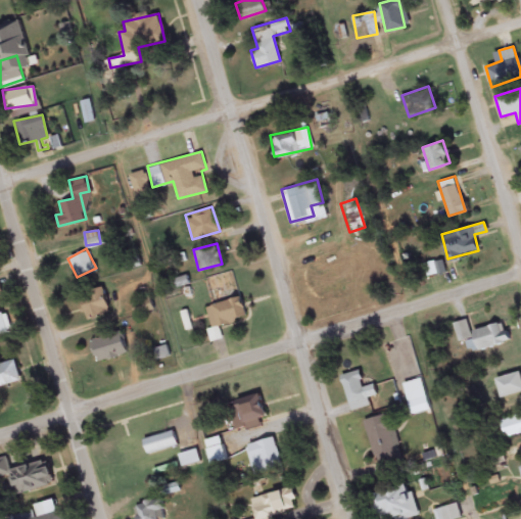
[(108,312),(102,286),(79,292),(85,317),(108,312)]
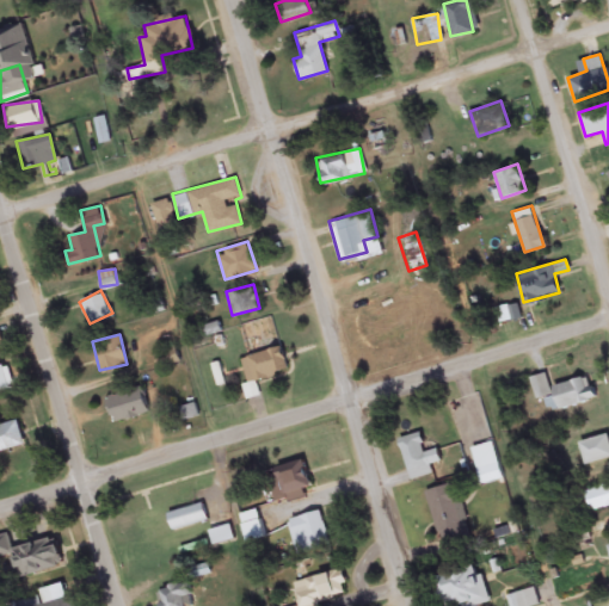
[(151,353),(155,368),(179,359),(173,345),(151,353)]
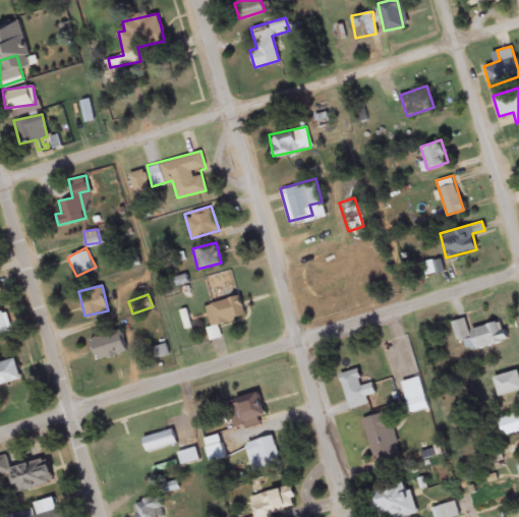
[(204,304),(213,335),(219,333),(217,325),(245,316),(238,294),(204,304)]
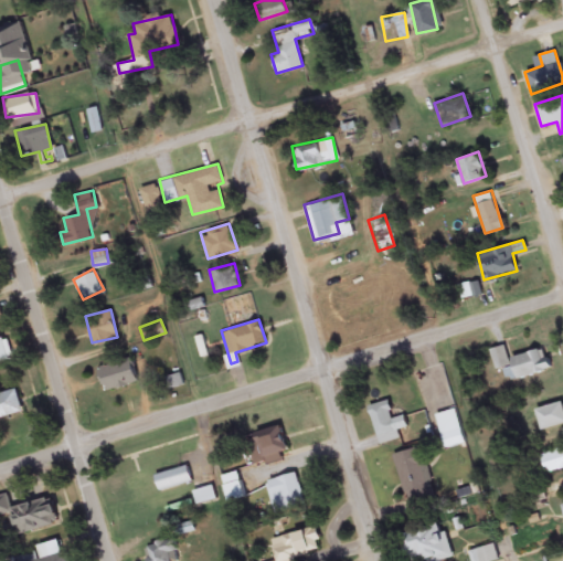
[(0,360),(11,357),(6,338),(0,339),(0,360)]
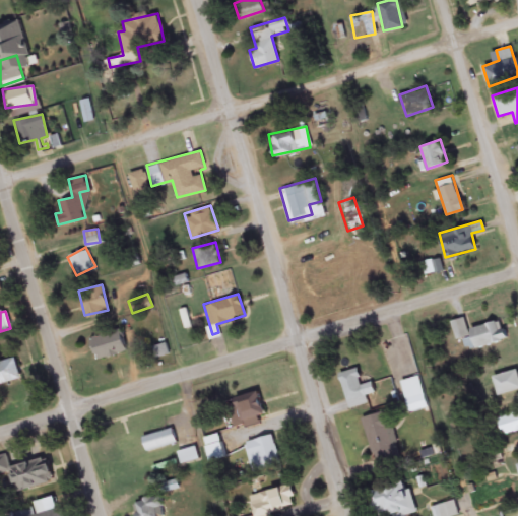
[(466,327),(463,316),(450,320),(455,337),(469,334),(472,346),(506,338),(501,319),(466,327)]
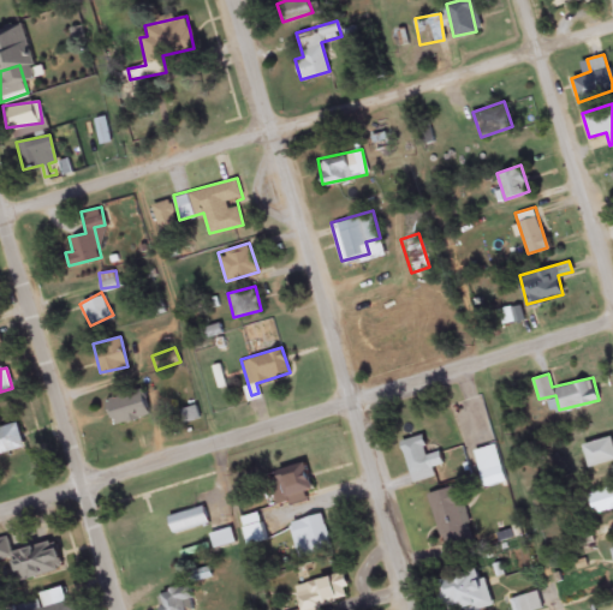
[(113,424),(149,414),(141,388),(106,398),(113,424)]
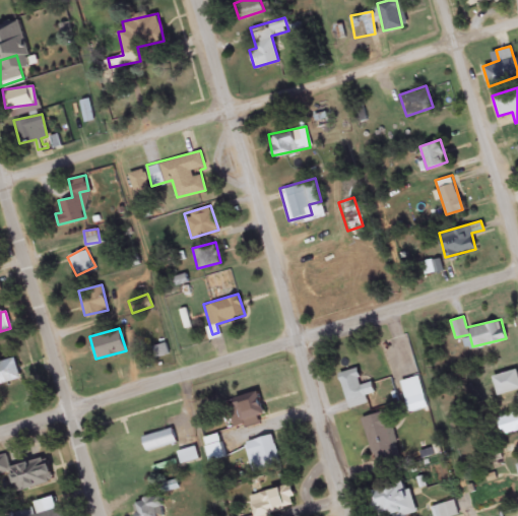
[(152,345),(154,355),(167,352),(165,343),(152,345)]
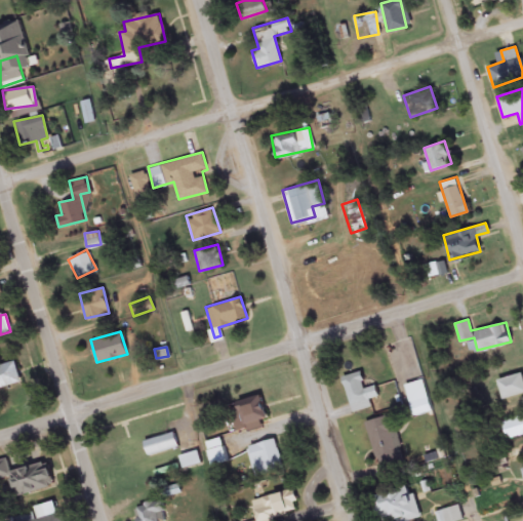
[(0,386),(19,381),(14,360),(0,363),(0,386)]
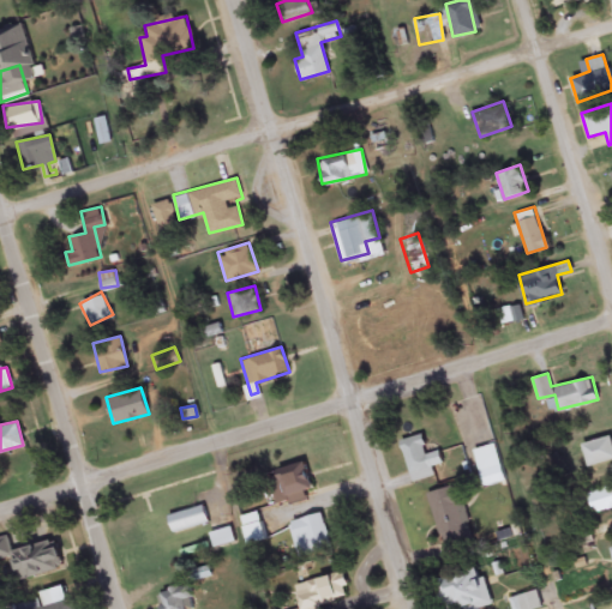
[(412,481),(433,474),(421,433),(400,439),(412,481)]
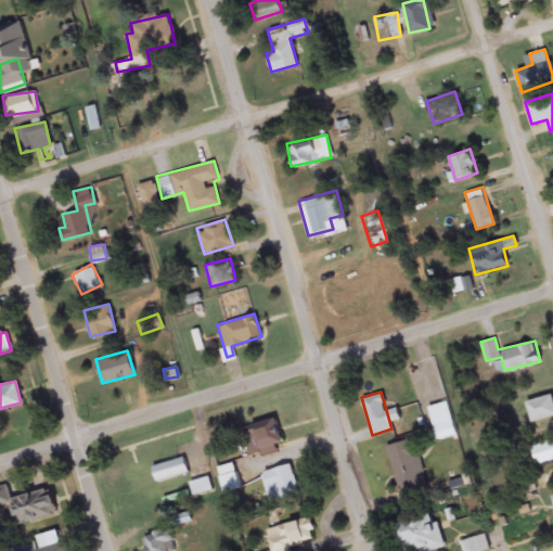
[(524,400),(530,421),(552,413),(552,400),(550,392),(524,400)]
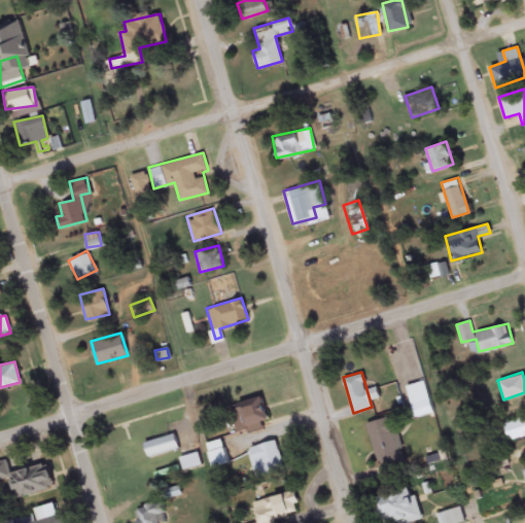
[(405,384),(413,416),(431,411),(424,380),(405,384)]
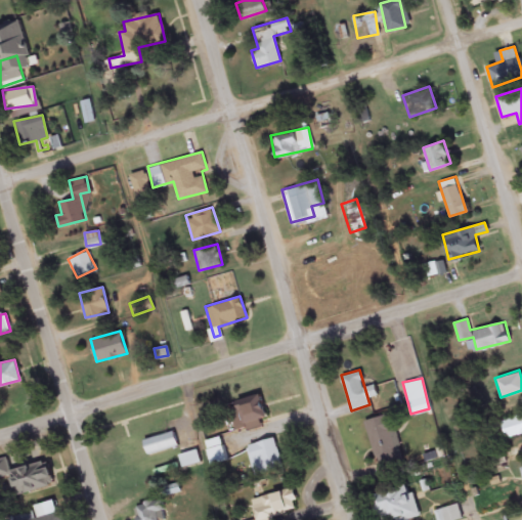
[(258,418),(265,417),(259,393),(234,400),(242,431),(260,426),(258,418)]
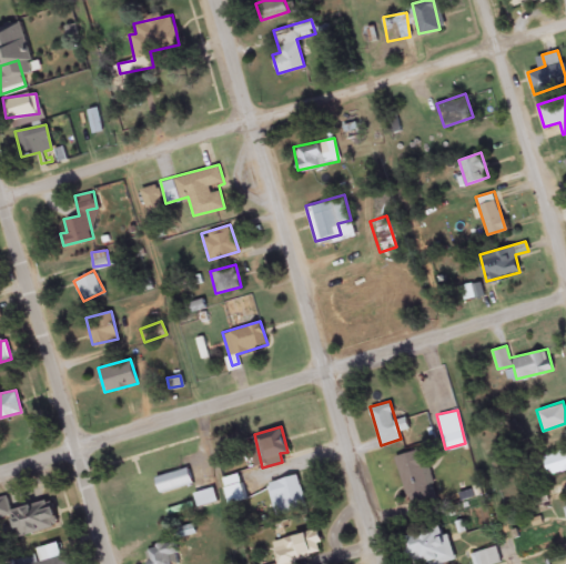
[(565,467),(565,446),(542,456),(548,475),(565,467)]
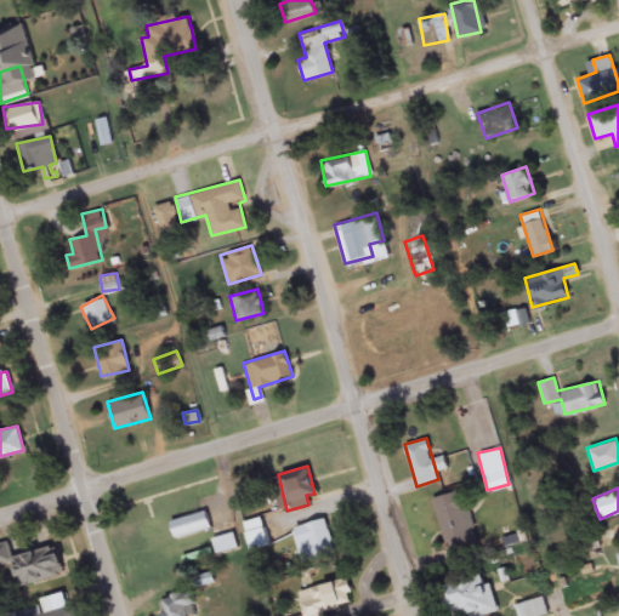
[(431,497),(443,546),(473,537),(460,490),(431,497)]
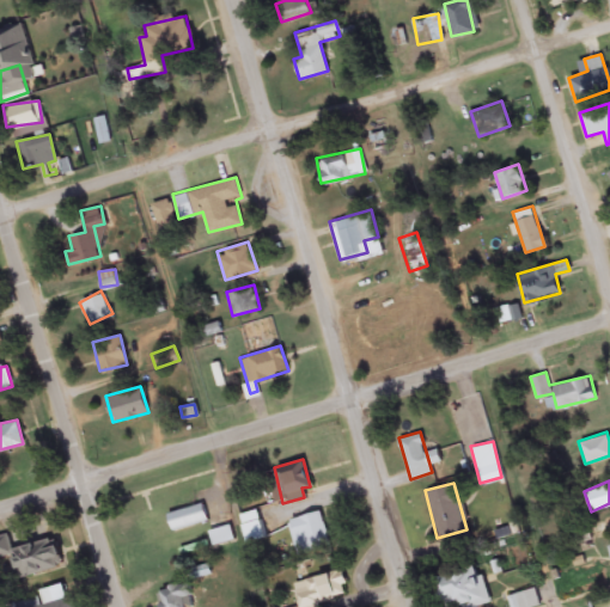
[(165,513),(171,531),(207,520),(201,501),(165,513)]
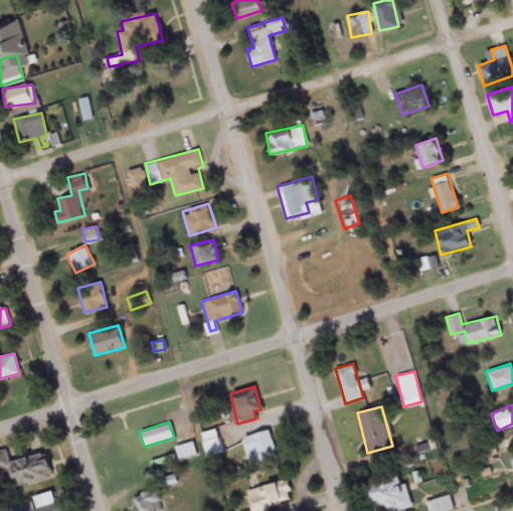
[(221,452),(216,428),(200,432),(206,455),(221,452)]
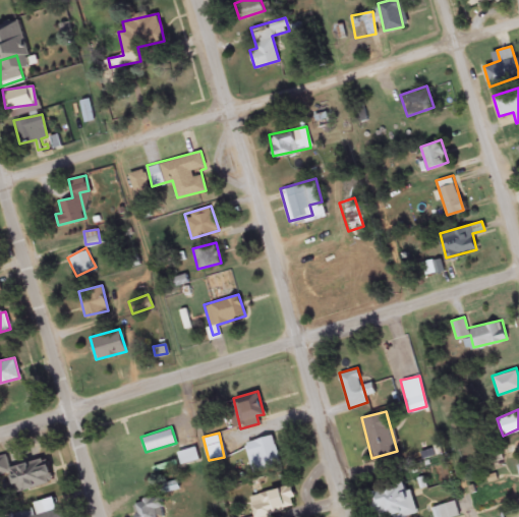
[(244,443),(252,468),(279,459),(271,434),(244,443)]
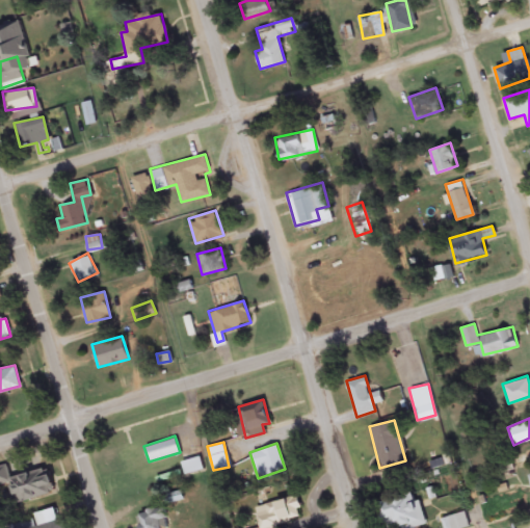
[(0,483),(10,481),(15,501),(52,493),(47,468),(8,476),(5,464),(0,465),(0,483)]
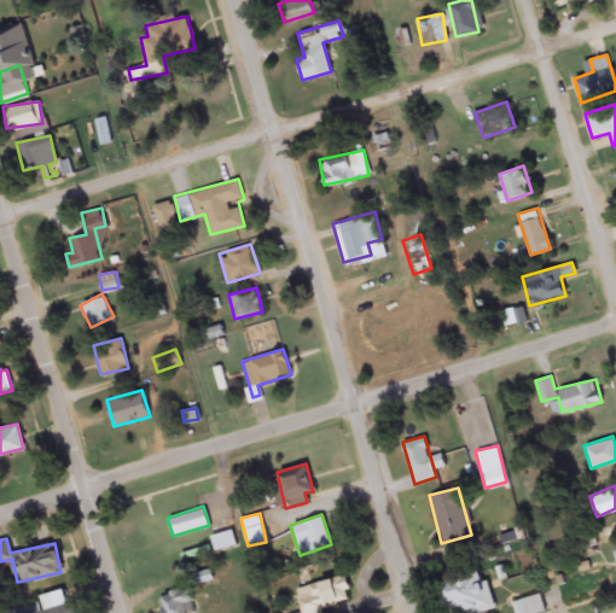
[(443,612),(466,612),(492,606),(483,571),(436,583),(443,612)]
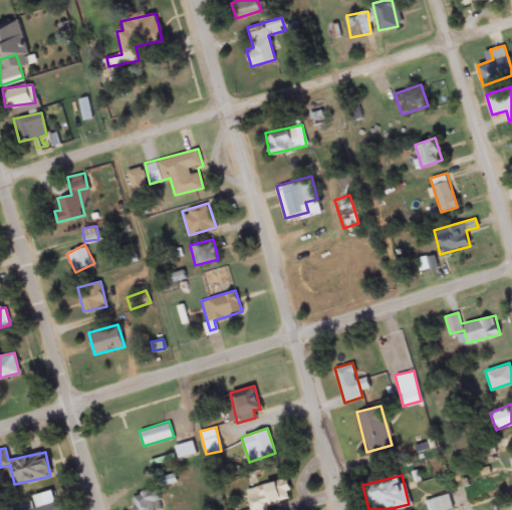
[(245,489),(250,509),(247,509),(266,509),(266,506),(291,500),(286,479),(245,489)]
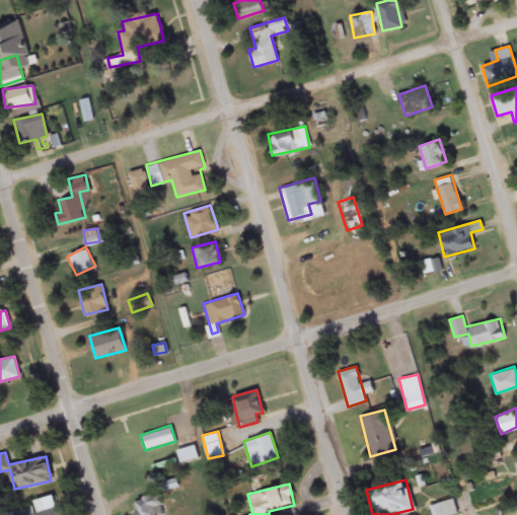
[(63,514),(61,505),(55,506),(52,495),(32,500),(33,505),(15,509),(16,514),(63,514)]
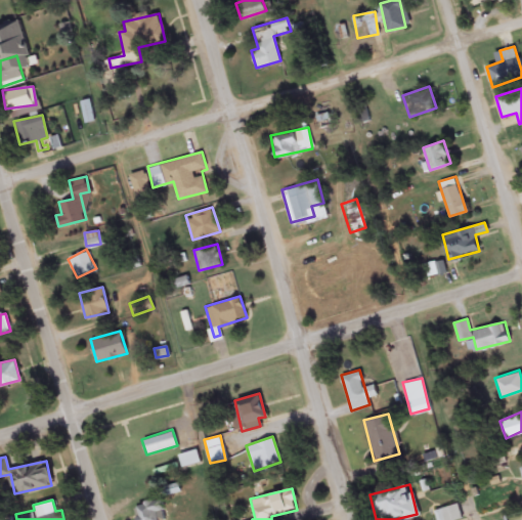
[(135,502),(135,519),(161,519),(161,502),(135,502)]
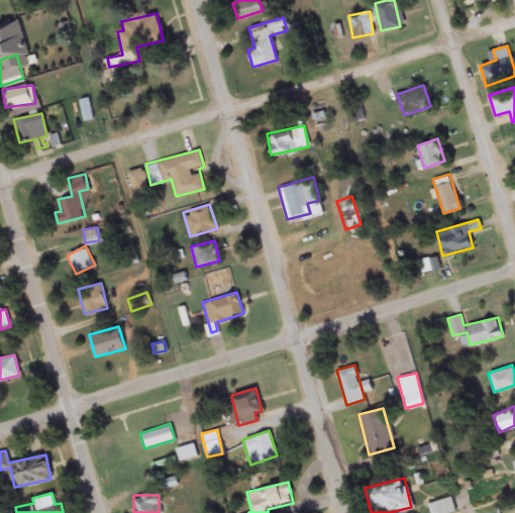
[(453,512),(453,500),(430,500),(429,512),(453,512)]
